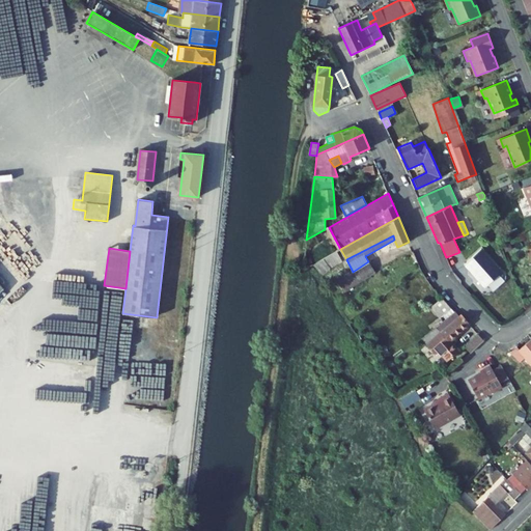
[(481,248),(464,263),(484,287),(502,272),(481,248)]
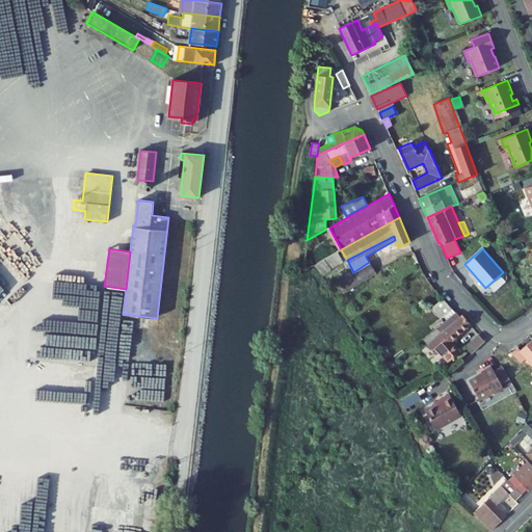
[(341,249),(314,265),(322,275),(331,269),(347,260),(341,249)]
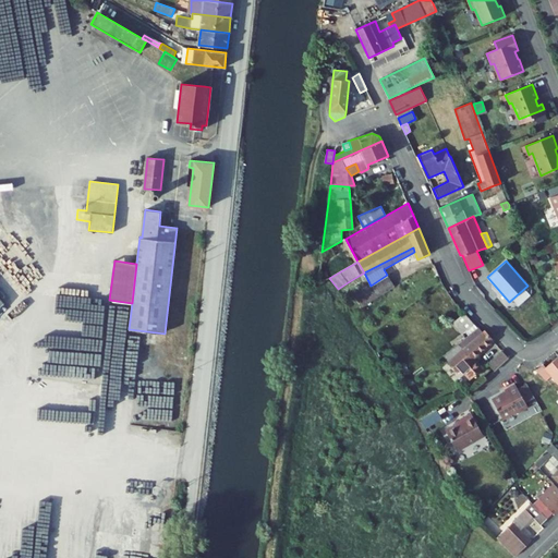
[(326,271),(319,275),(318,282),(329,278),(326,271)]
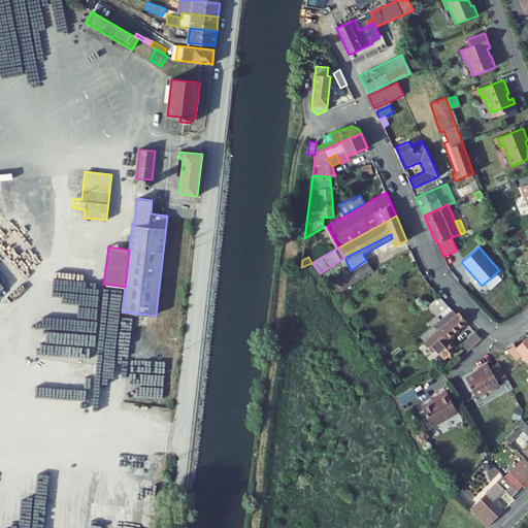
[(341,277),(336,281),(342,290),(372,270),(366,260),(351,270),(341,276),(341,277)]
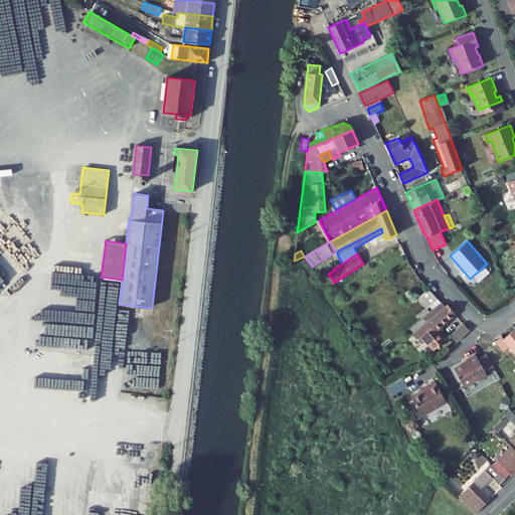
[(0,303),(14,292),(4,280),(0,284),(0,303)]
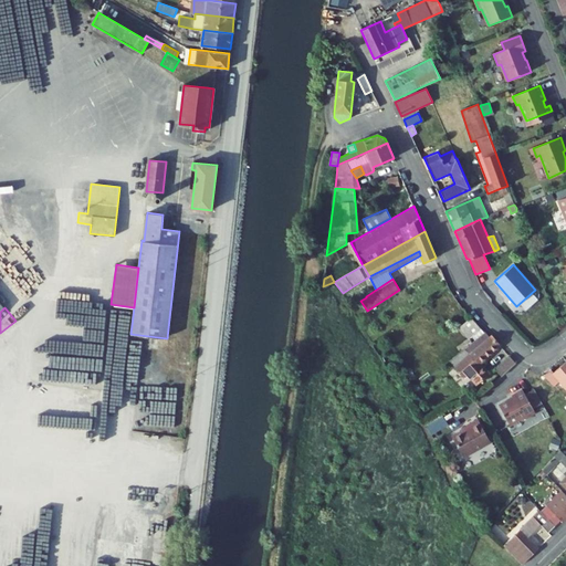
[(471,317),(459,327),(469,338),(481,328),(471,317)]
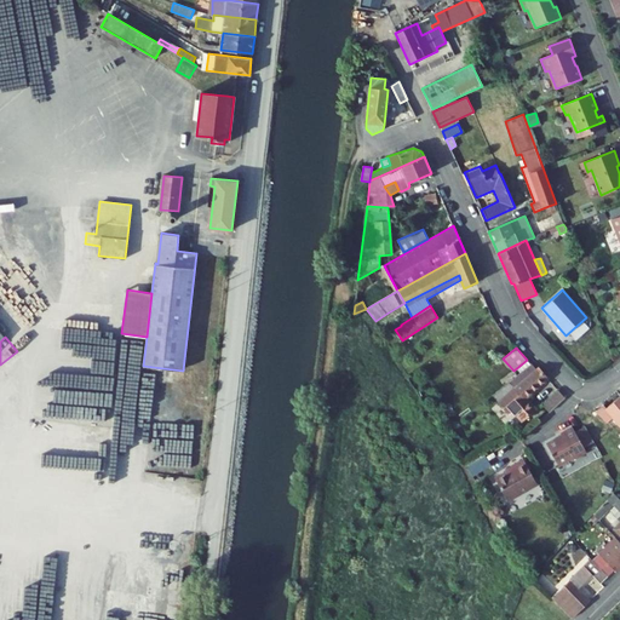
[(527,360),(514,371),(517,375),(530,365),(527,360)]
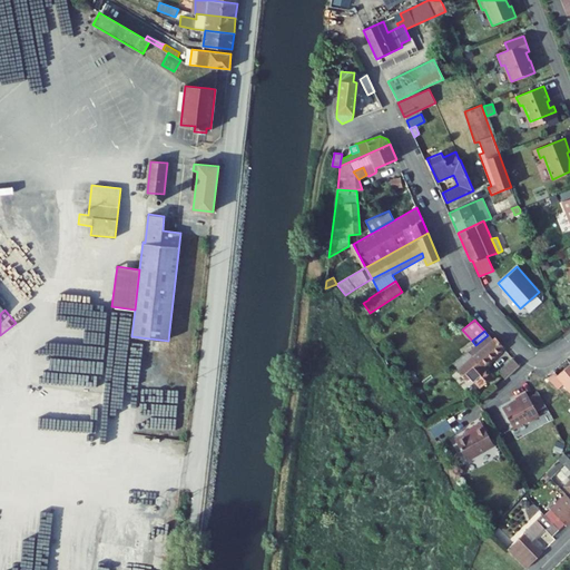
[(493,340),(489,334),(488,335),(475,345),(468,351),(473,357),(482,367),(482,366),(503,347),(494,338),(493,340)]
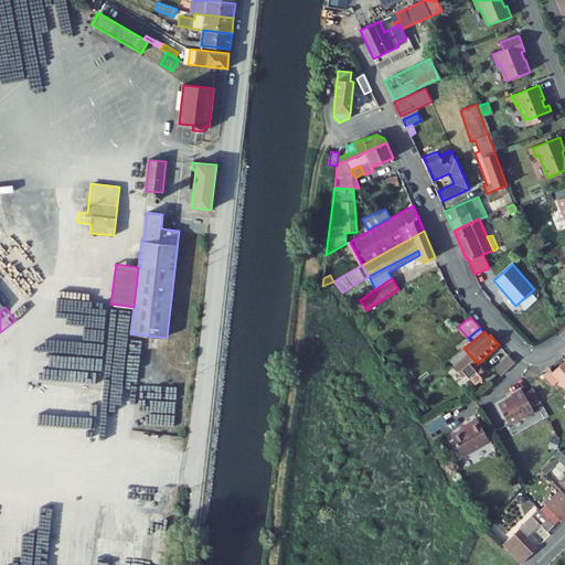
[(449,361),(455,366),(469,354),(464,348),(449,361)]
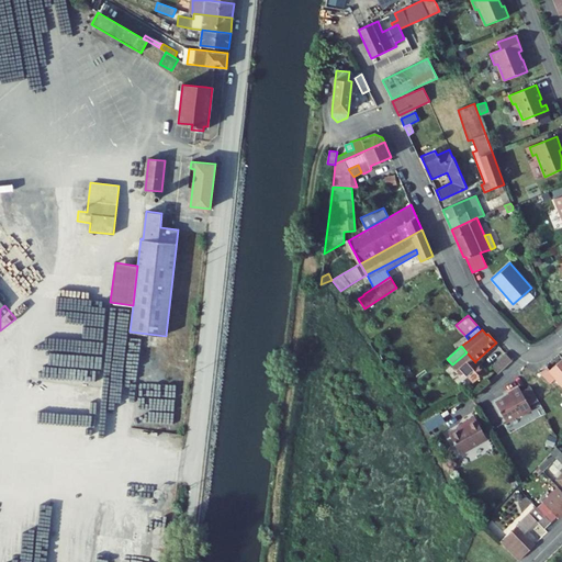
[(467,352),(452,364),(460,374),(463,372),(467,377),(467,375),(473,383),(485,372),(475,361),(475,362),(467,352)]
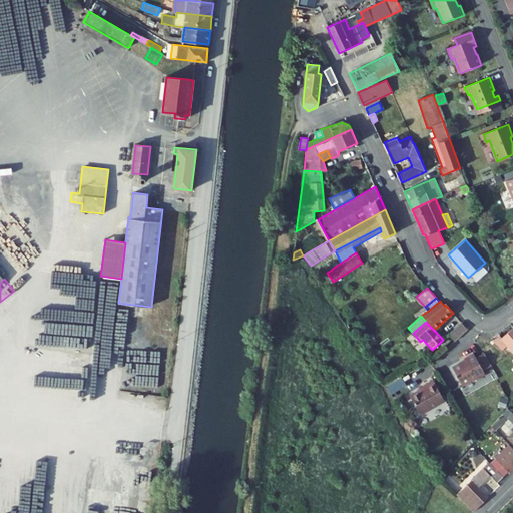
[(468,329),(462,323),(449,336),(455,342),(468,329)]
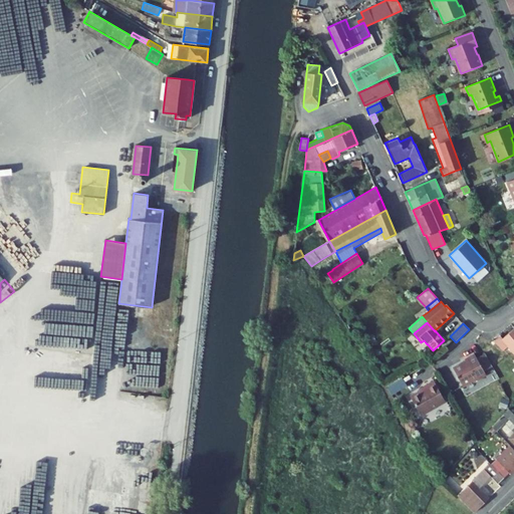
[(509,345),(513,351),(513,328),(502,338),(509,345)]
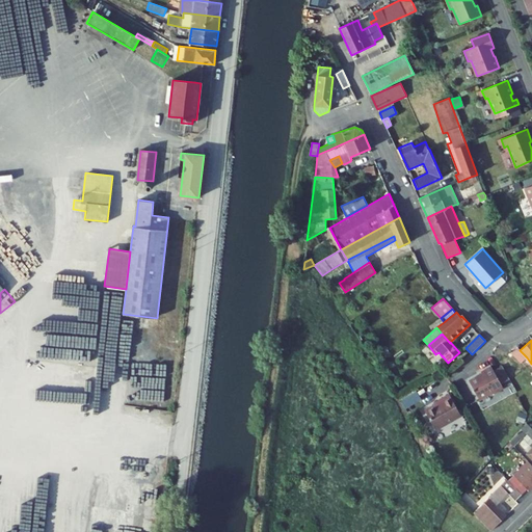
[(527,357),(520,350),(517,347),(510,353),(521,363),(527,357)]
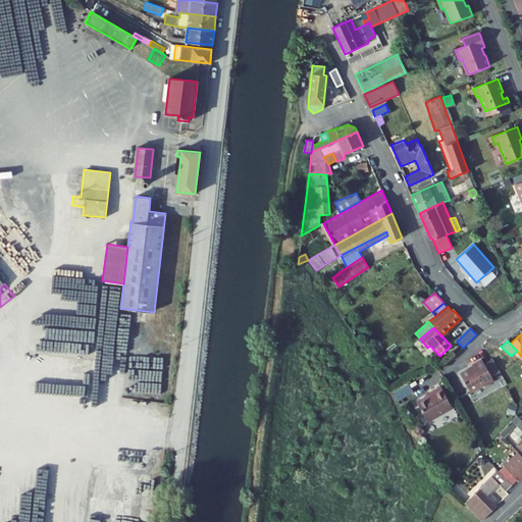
[(469,369),(460,374),(470,392),(483,383),(485,385),(493,380),(491,376),(500,372),(491,358),(483,363),(481,359),(474,363),(474,364),(472,366),(473,367),(469,369)]
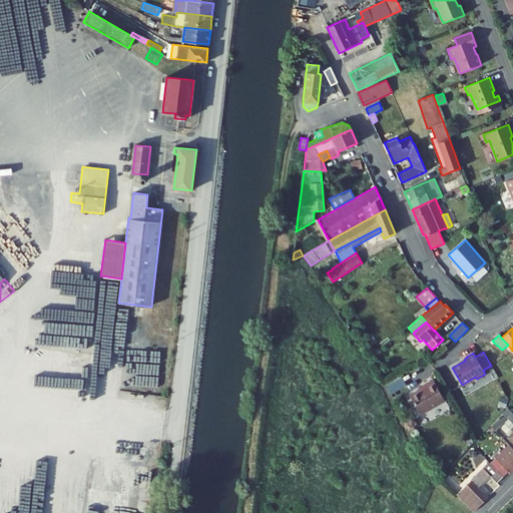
[(400,378),(387,386),(392,394),(404,386),(400,378)]
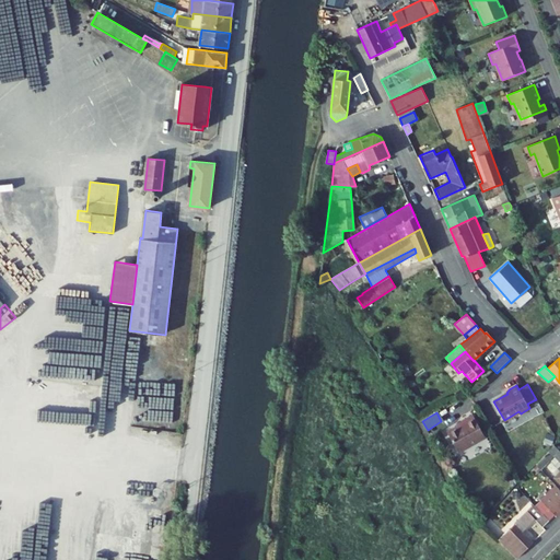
[(447,433),(458,452),(485,436),(473,415),(465,420),(466,422),(447,433)]
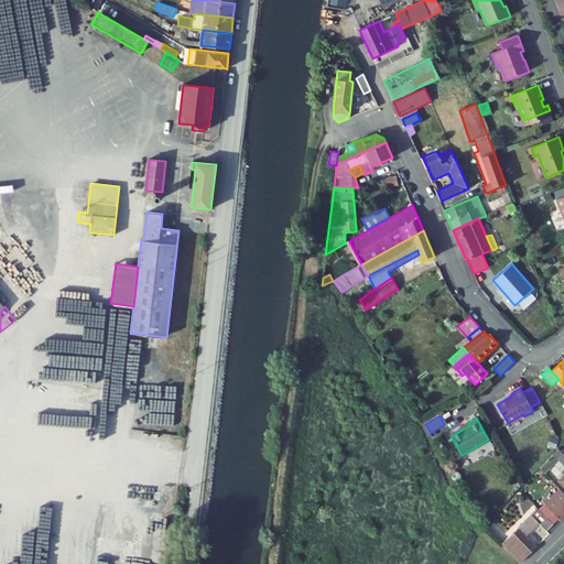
[(560,440),(553,436),(550,445),(556,447),(560,440)]
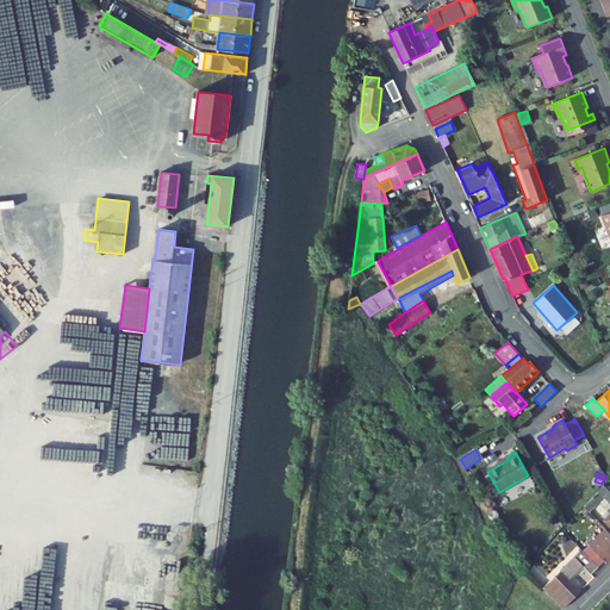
[(598,491),(584,506),(590,511),(604,497),(605,496),(607,497),(605,498),(609,503),(609,506),(608,510),(609,511),(609,491),(604,485),(598,491)]
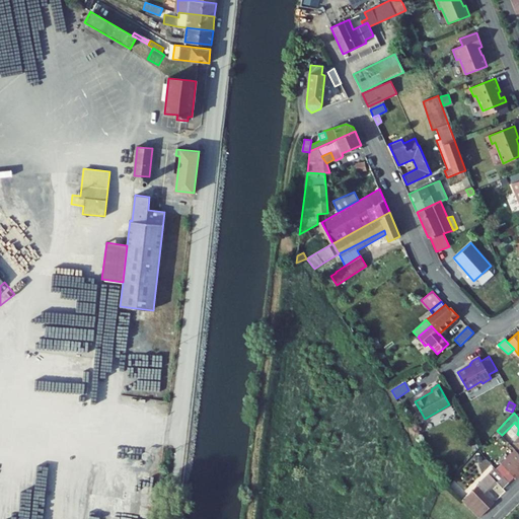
[(501,463),(516,478),(518,474),(518,452),(516,449),(501,463)]
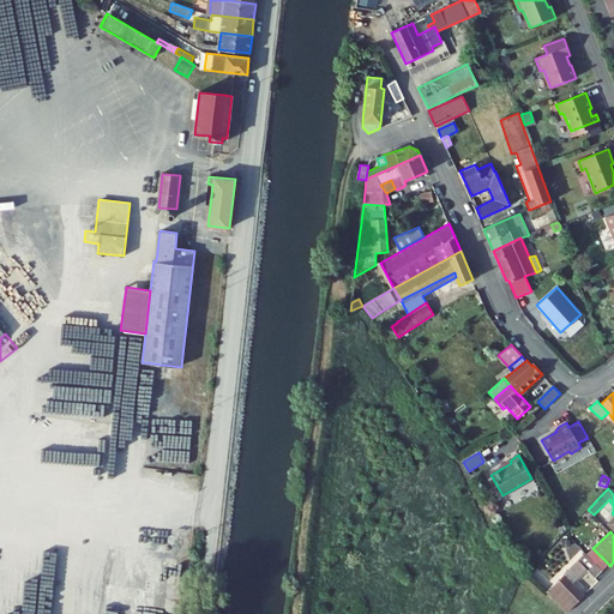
[(585,553),(547,591),(567,613),(584,595),(572,583),(587,570),(595,578),(602,571),(585,553)]
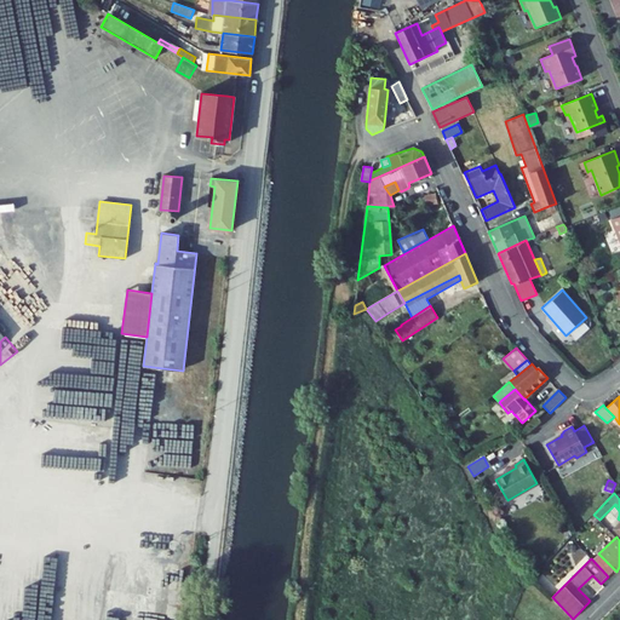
[(602,558),(596,564),(608,577),(614,570),(602,558)]
